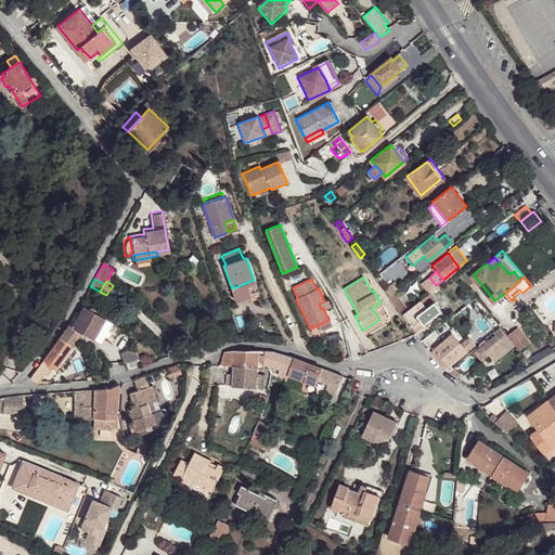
[(249,293),(246,283),(232,288),(235,298),(249,293)]
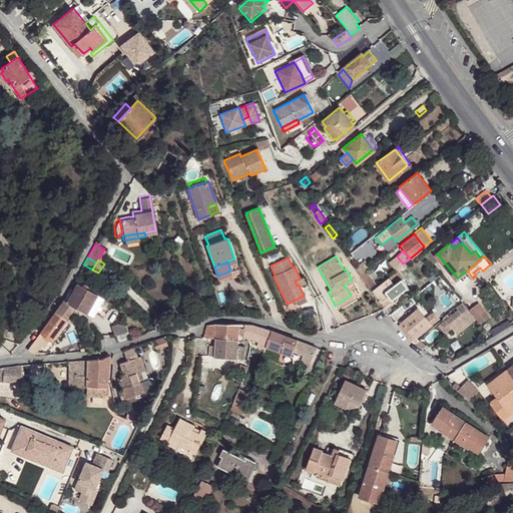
[(359,264),(354,267),(359,274),(369,267),(366,264),(362,267),(359,264)]
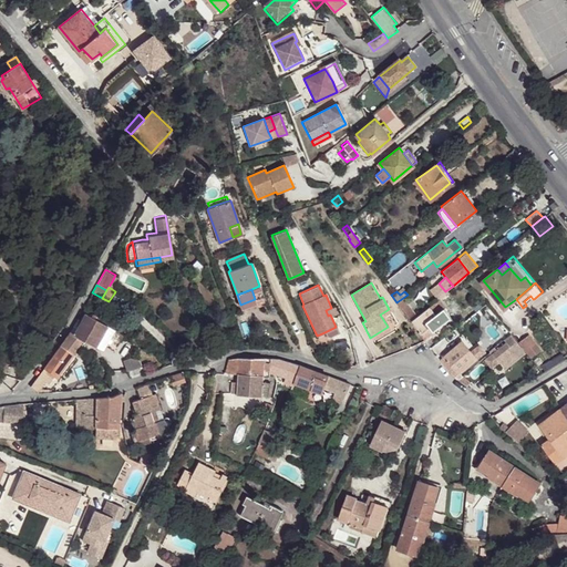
[(414,318),(425,310),(420,302),(410,310),(414,318)]
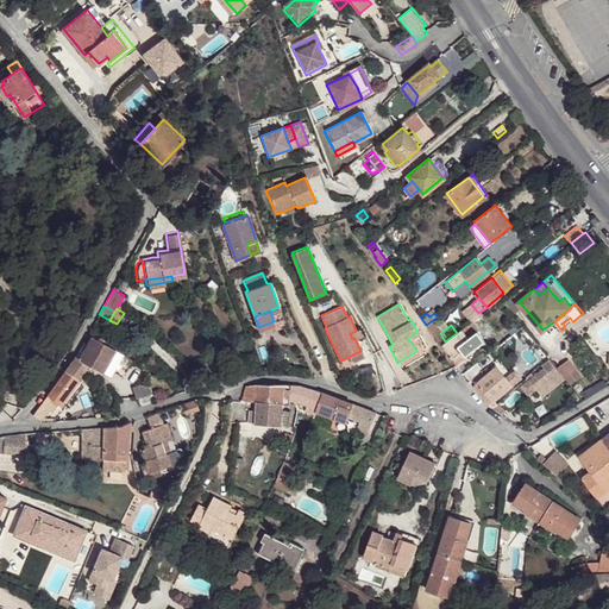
[(453,358),(463,351),(459,346),(469,339),(462,330),(444,345),(453,358)]
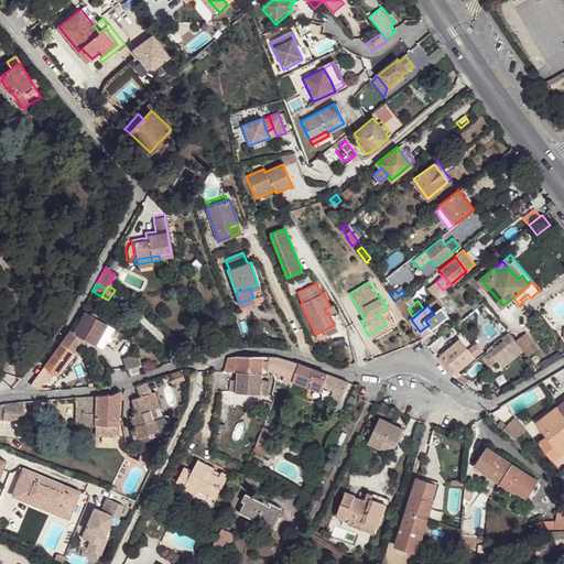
[(425,321),(429,325),(432,331),(449,317),(442,307),(434,314),(425,321)]
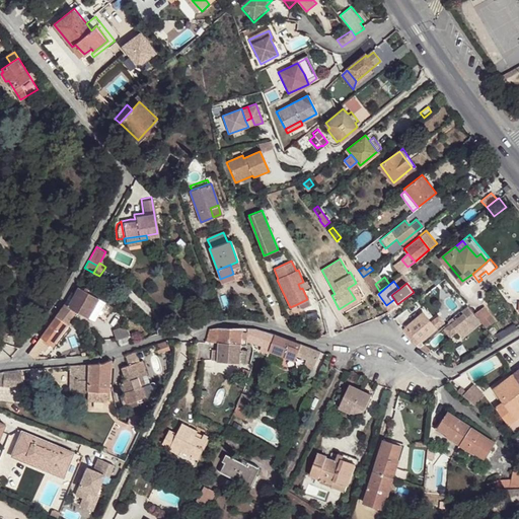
[(74,293),(67,305),(74,309),(86,316),(96,297),(78,286),(74,293)]
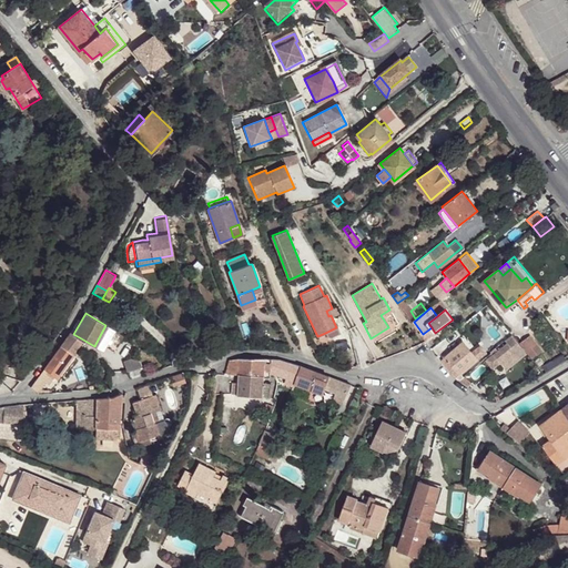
[(78,318),(70,332),(73,334),(81,321),(78,318)]
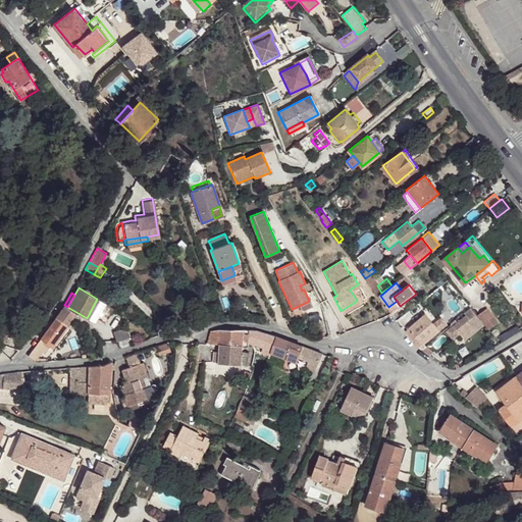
[(104,303),(97,299),(87,318),(94,322),(104,303)]
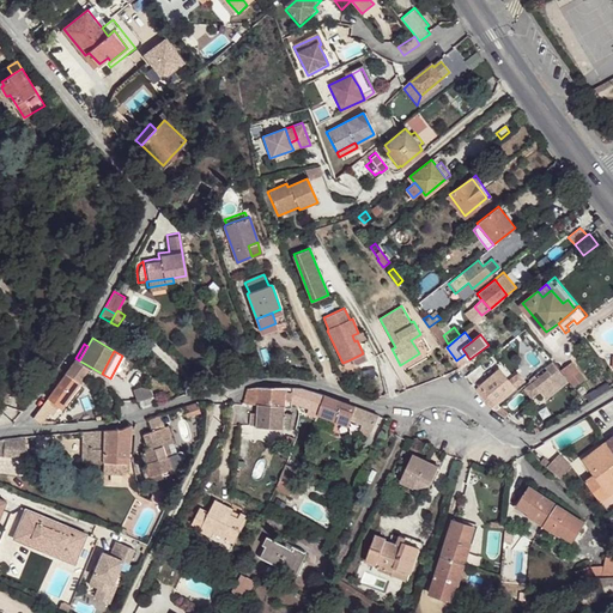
[(363,353),(351,359),(354,366),(366,360),(363,353)]
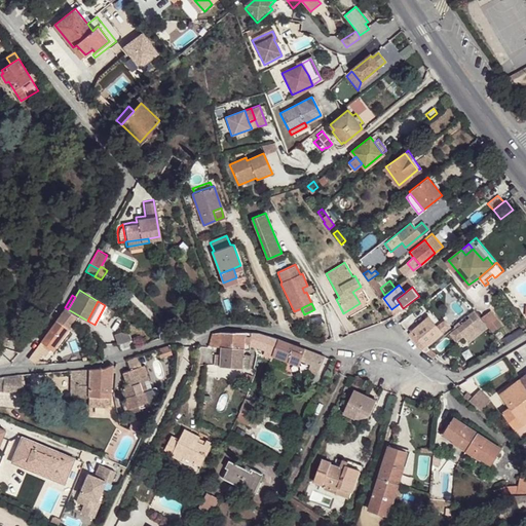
[(362,306),(360,303),(343,313),(346,315),(362,306)]
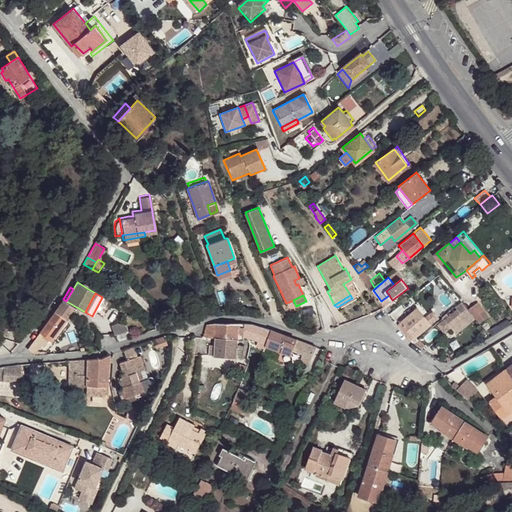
[(389,295),(381,301),(384,305),(392,300),(389,295)]
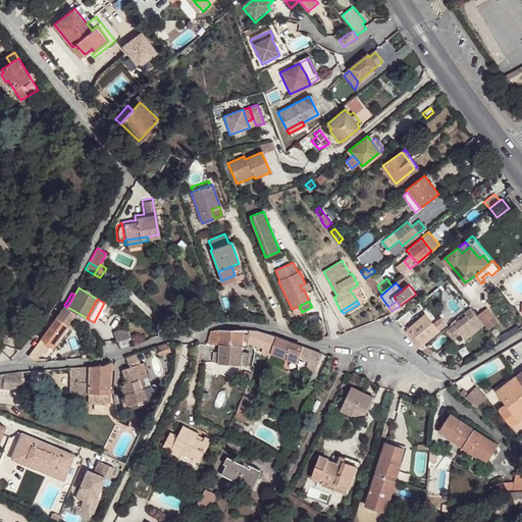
[(74,311),(67,307),(64,305),(57,316),(67,322),(72,315),(74,311)]
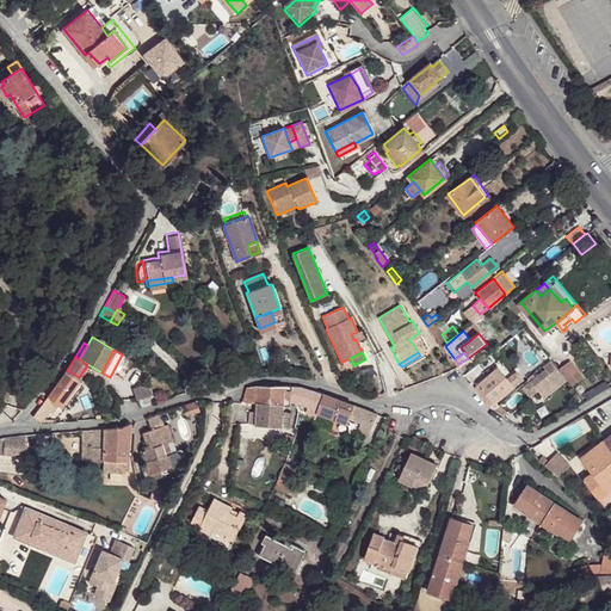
[(559,368),(572,384),(582,376),(569,359),(559,368)]
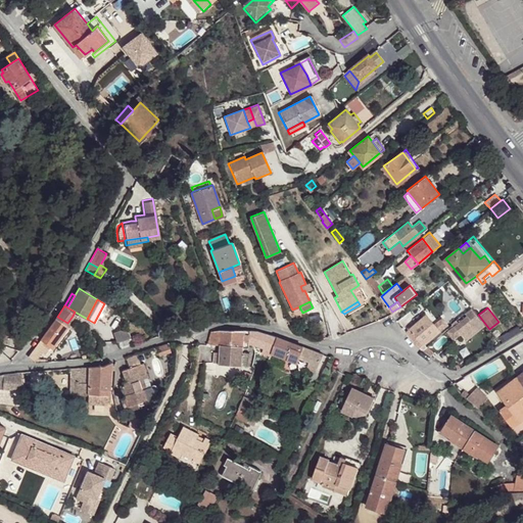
[(426,314),(405,331),(413,340),(419,345),(422,348),(426,345),(422,343),(439,330),(434,324),(426,314)]
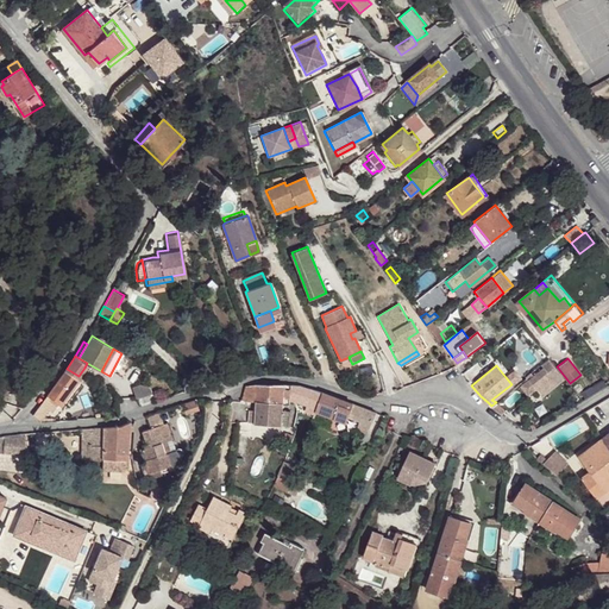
[(544,366),(520,385),(527,394),(535,388),(537,389),(546,381),(547,381),(545,377),(550,374),(544,366)]
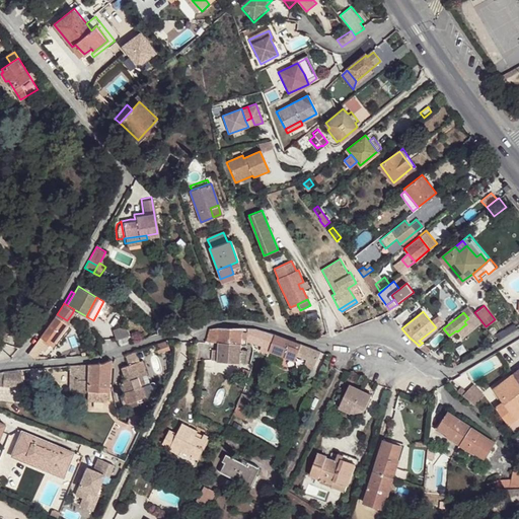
[(28,354),(34,360),(40,353),(48,342),(51,344),(67,320),(57,314),(28,354)]
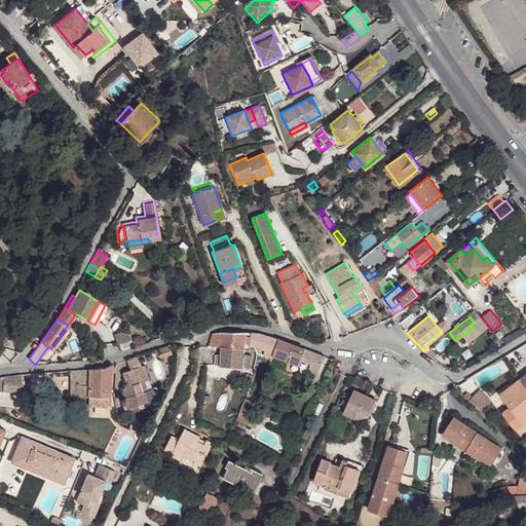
[(437,326),(442,332),(449,326),(445,320),(437,326)]
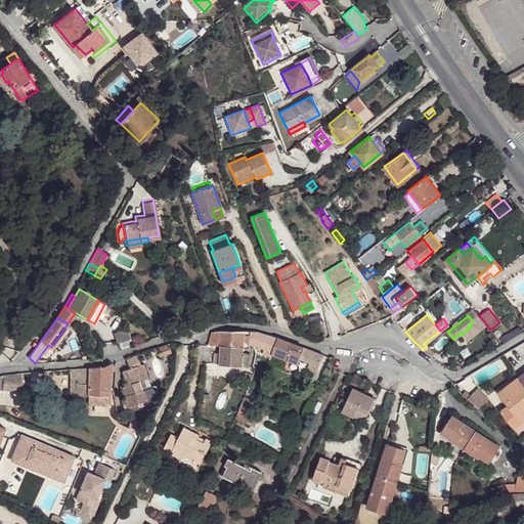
[(113,333),(120,350),(130,347),(133,346),(127,328),(113,333)]
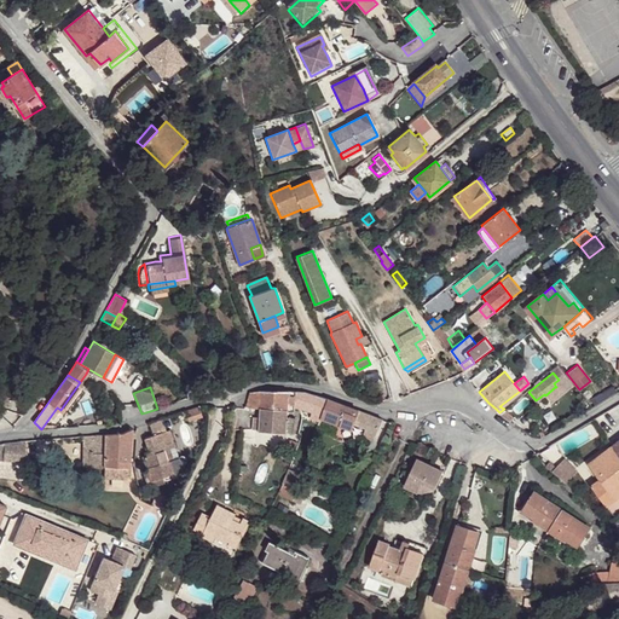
[(287,389),(260,391),(259,408),(259,417),(252,417),(250,429),(293,433),(295,417),(285,416),(287,403),(287,389)]
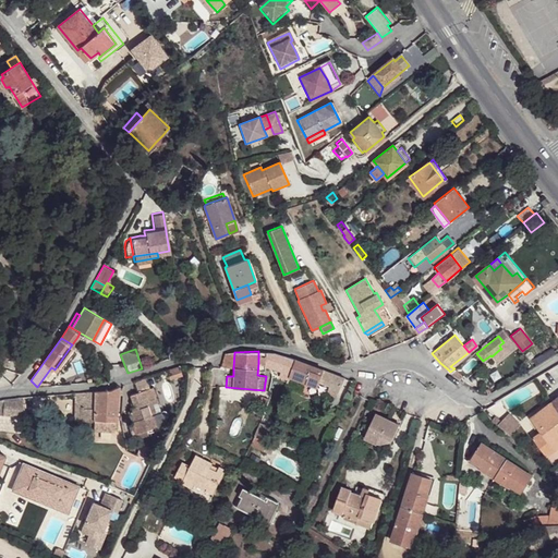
[(234,352),(225,354),(218,366),(221,371),(233,367),(234,352)]
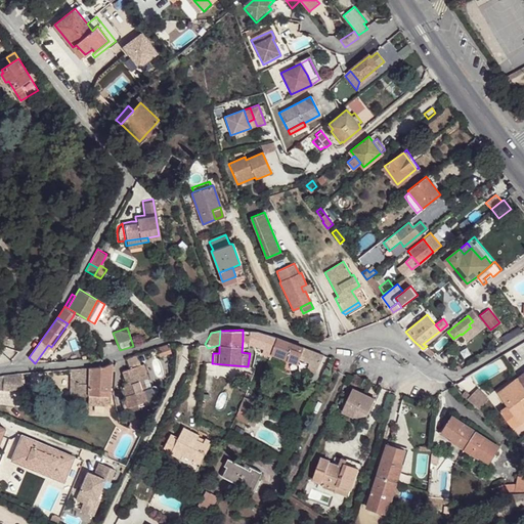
[(273,348),(277,339),(249,331),(248,343),(273,348)]
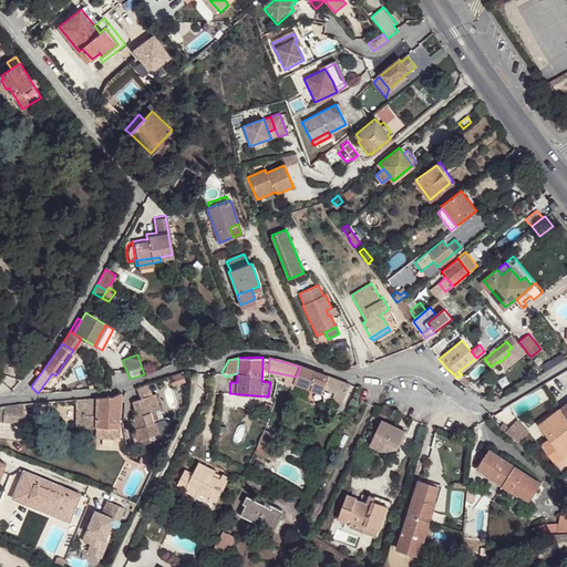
[(327,375),(300,367),(296,377),(294,384),(311,389),(313,381),(344,393),(348,383),(337,379),(327,375)]
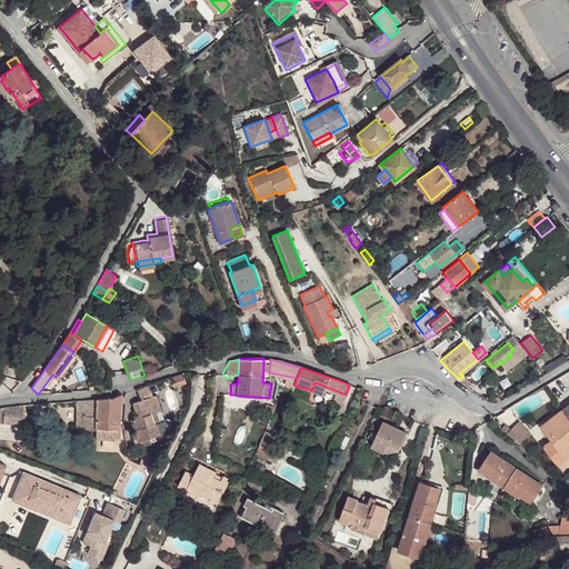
[(463,376),(459,379),(468,387),(471,383),(463,376)]
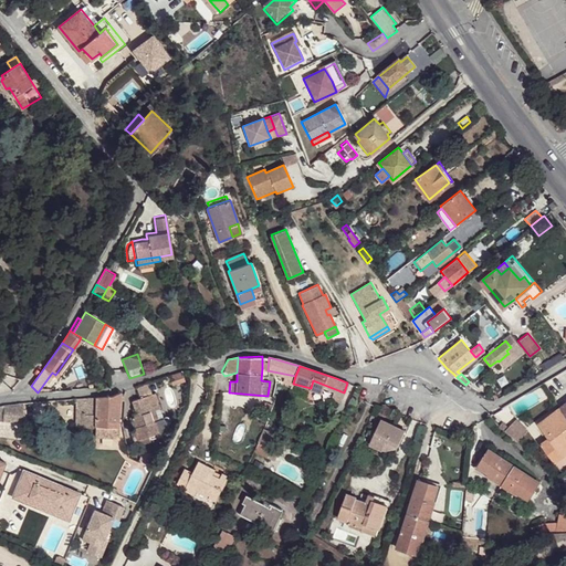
[(181,375),(169,378),(173,388),(184,384),(181,375)]
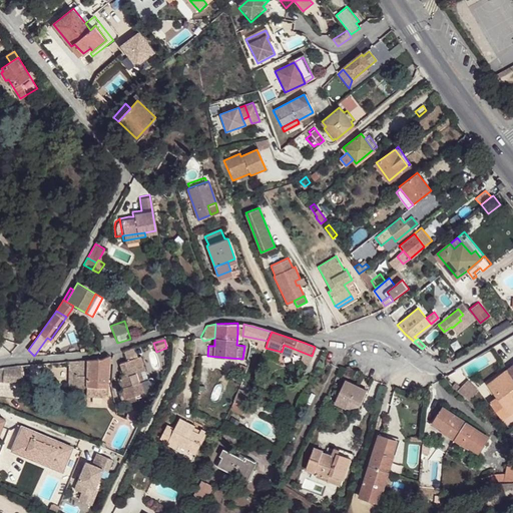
[(135,346),(124,350),(127,361),(138,357),(135,346)]
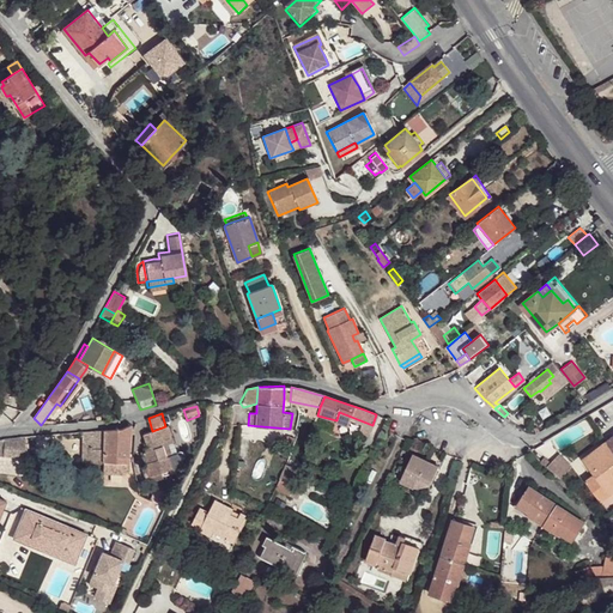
[(41,425),(56,424),(53,414),(47,417),(41,425)]
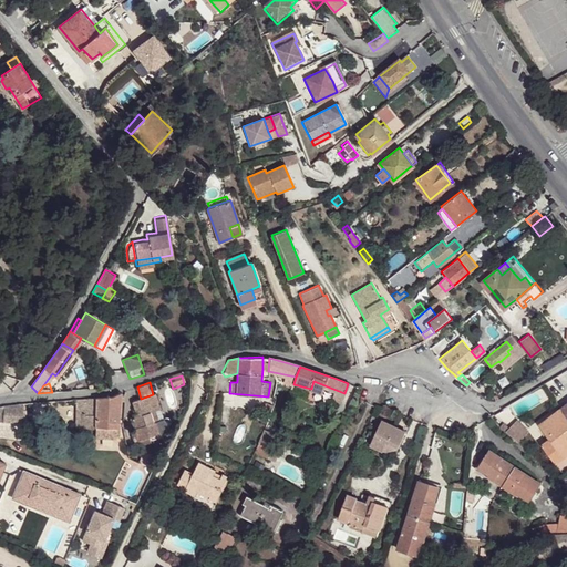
[(90,399),(85,399),(85,409),(84,415),(84,418),(96,418),(96,429),(98,429),(121,429),(120,393),(110,397),(90,399)]
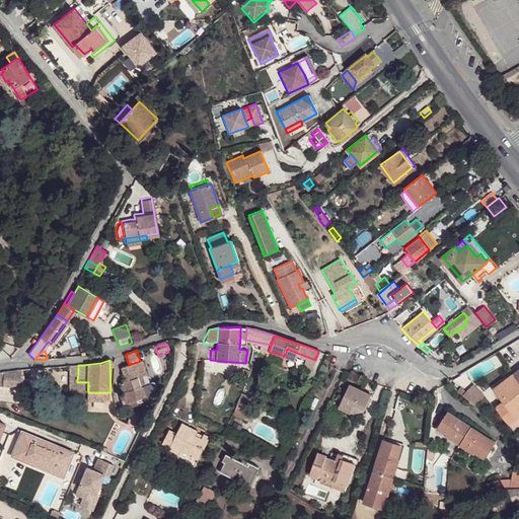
[(140,377),(146,375),(142,361),(140,361),(129,365),(122,367),(124,372),(125,377),(123,378),(122,378),(123,381),(120,382),(127,402),(146,397),(143,386),(140,377)]
